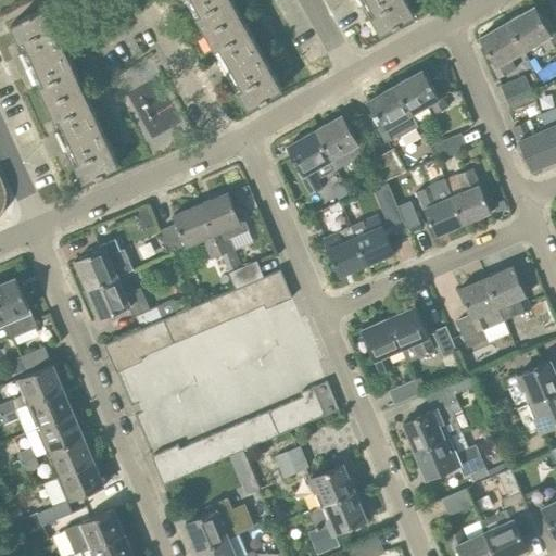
[(205,34),(240,14),(231,0),(192,0),(201,14),(197,16),(205,34)]
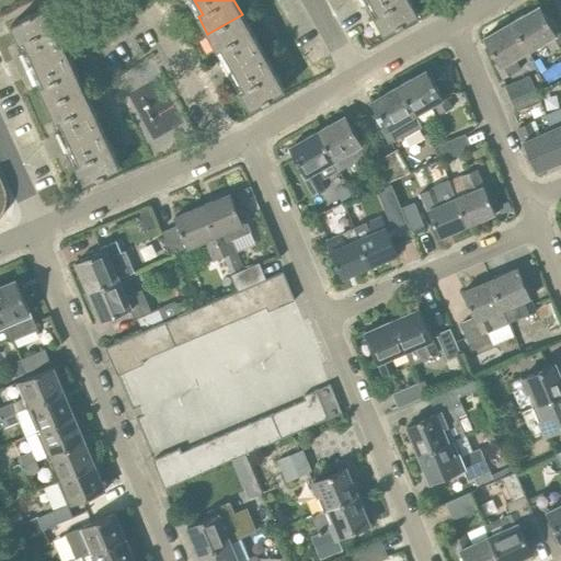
[(410,0),(369,0),(378,14),(374,16),(384,34),(396,27),(397,29),(404,24),(404,23),(419,14),(410,0)]
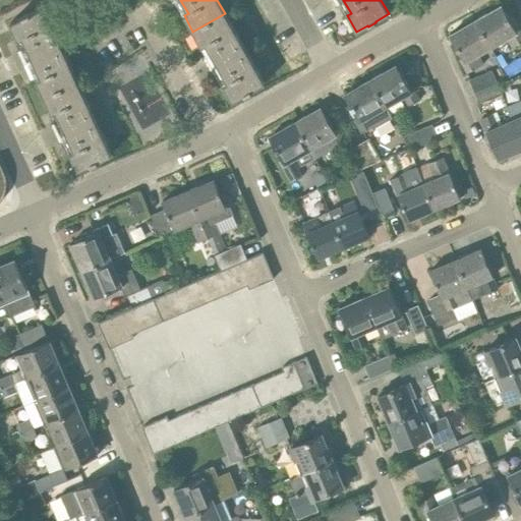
[(502,6),(476,20),(491,48),(509,38),(515,47),(520,44),(520,34),(518,27),(515,29),(502,6)]
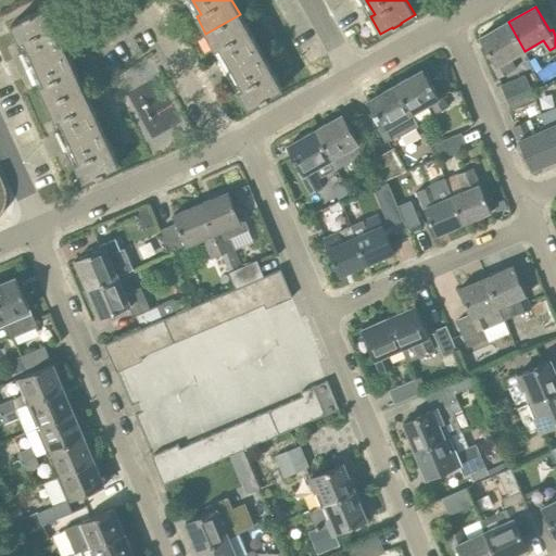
[(48,103),(83,87),(47,8),(33,14),(33,13),(24,17),(25,19),(12,24),(20,41),(24,39),(43,84),(39,86),(48,103)]
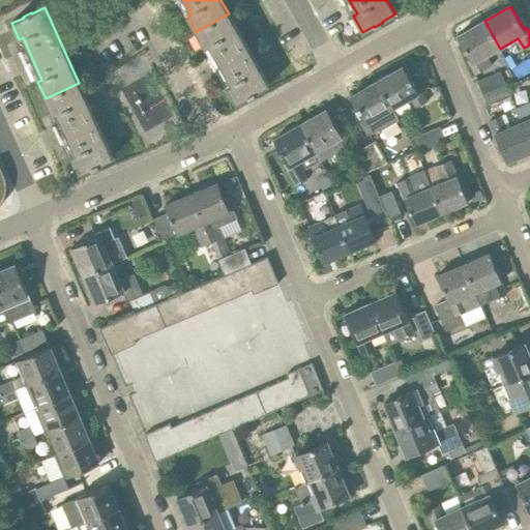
[(229,13),(196,32),(205,48),(209,46),(232,85),(228,87),(236,104),(248,96),(249,97),(257,93),(256,93),(269,85),(229,13)]
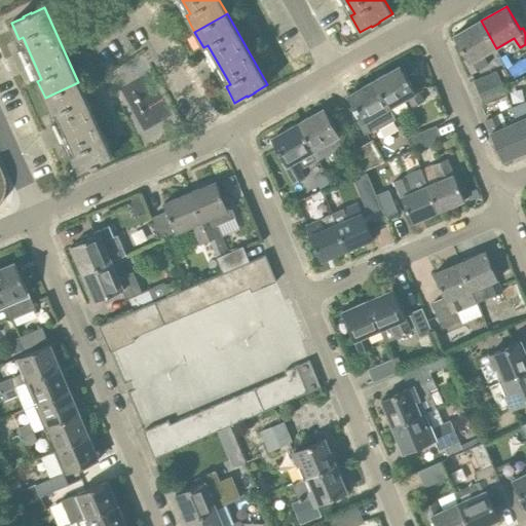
[(496,48),(481,21),(454,35),(466,59),(464,61),(472,74),(484,68),(478,58),(496,48)]
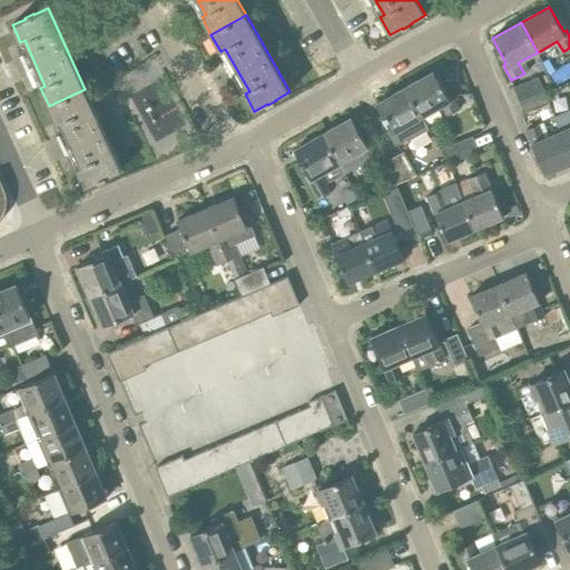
[(556,71),(549,59),(543,62),(557,85),(569,77),(569,67),(568,64),(556,71)]
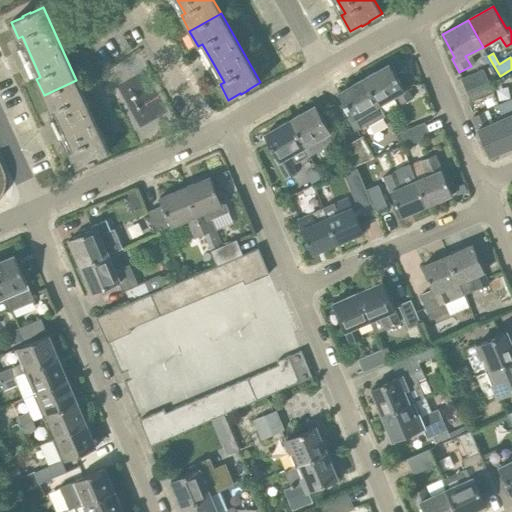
[(390,64),(364,79),(379,106),(397,96),(402,105),(413,99),(405,85),(402,87),(390,64)]
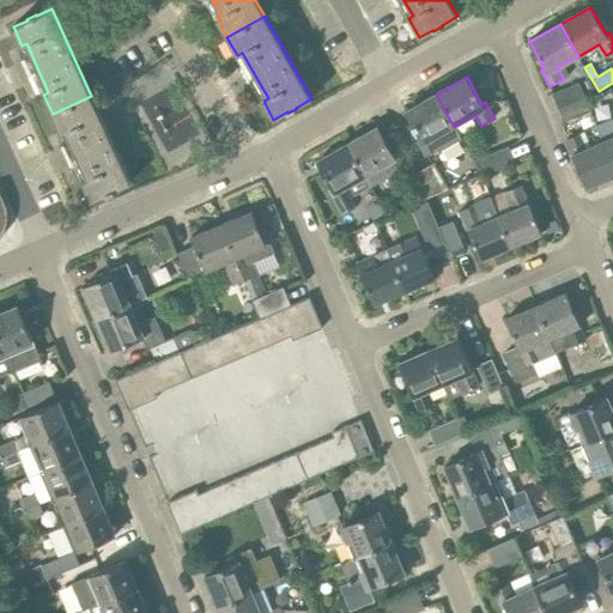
[(553,93),(559,109),(586,99),(578,84),(553,93)]
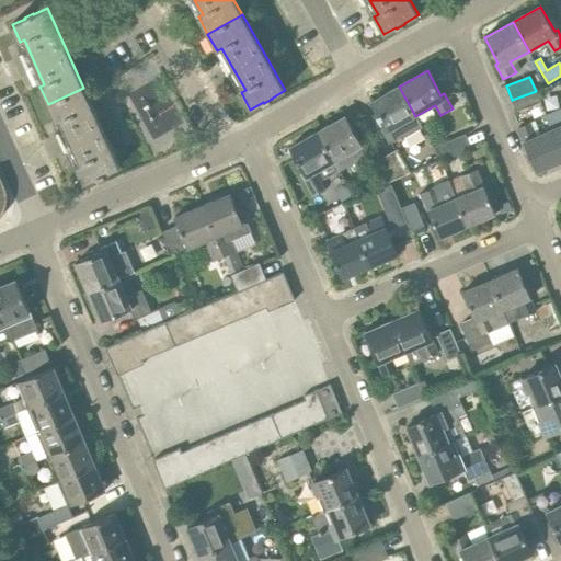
[(134,95),(158,139),(189,122),(164,78),(134,95)]
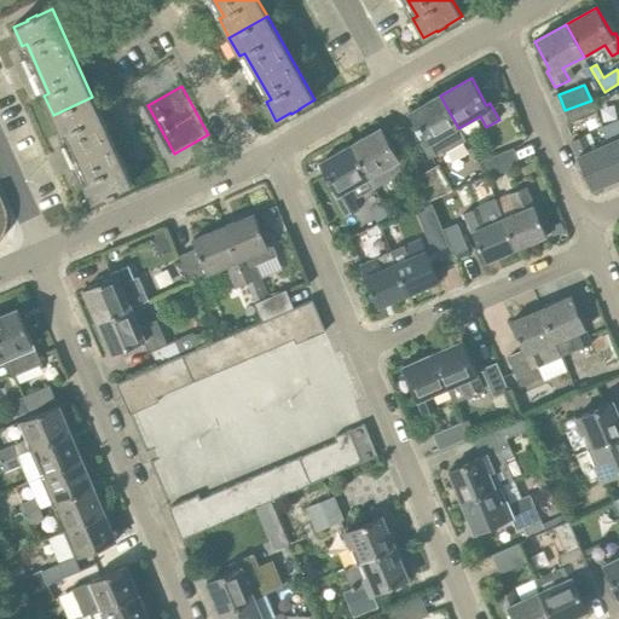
[(458,128),(440,96),(409,113),(424,140),(421,142),(431,158),(444,151),(438,140),(458,128)]
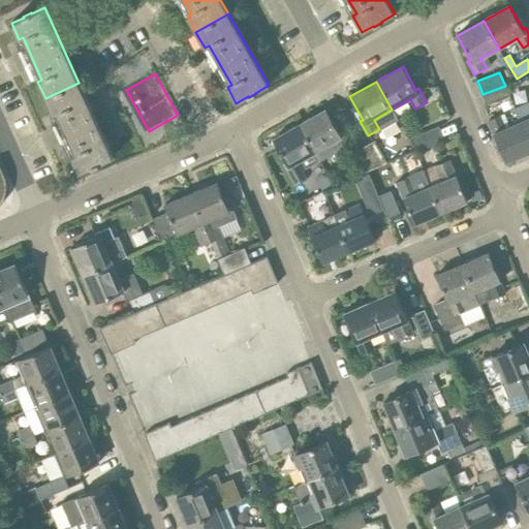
[(79,83),(45,98),(53,115),(57,113),(75,154),(71,156),(79,173),(91,167),(92,168),(98,165),(98,164),(113,157),(79,83)]
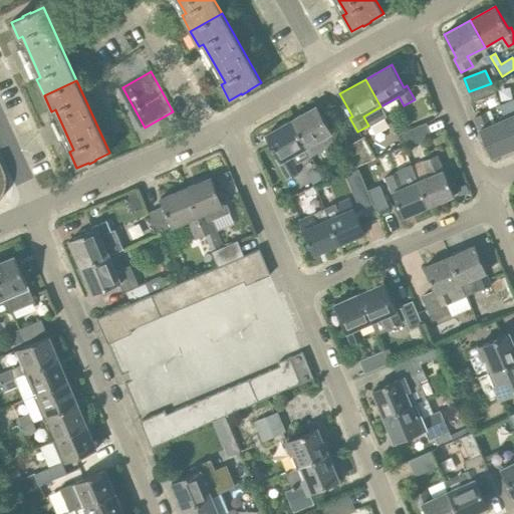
[(491,83),(469,91),(474,104),(496,96),(491,83)]
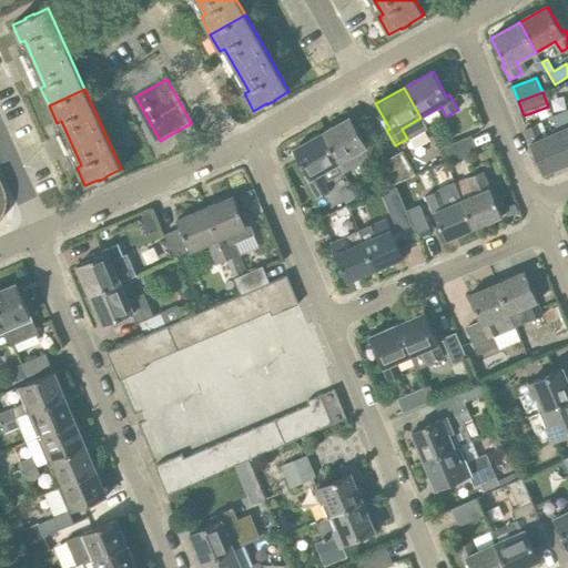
[(558,131),(567,153),(567,110),(553,118),(558,131)]
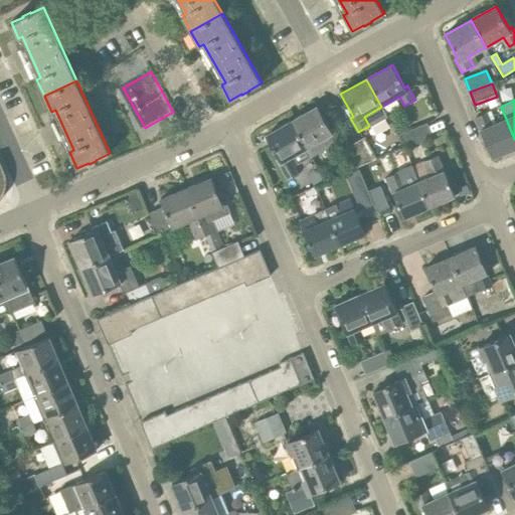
[(318,107),(291,121),(311,156),(329,146),(332,151),(342,145),(333,128),(330,129),(318,107)]
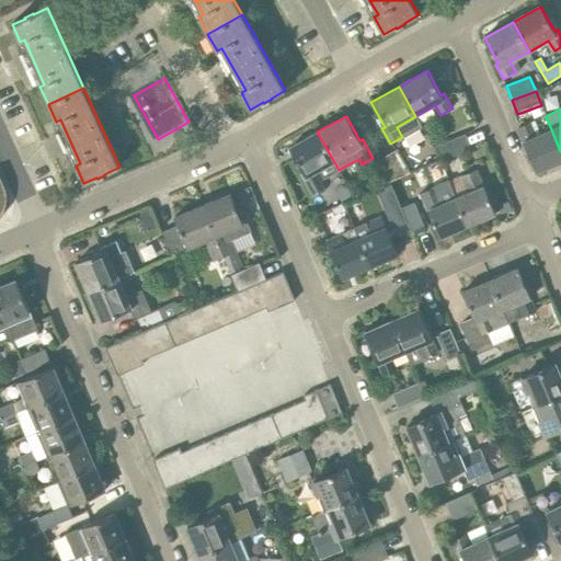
[(560,161),(560,151),(551,129),(537,136),(530,123),(519,127),(525,140),(524,141),(537,172),(560,161)]
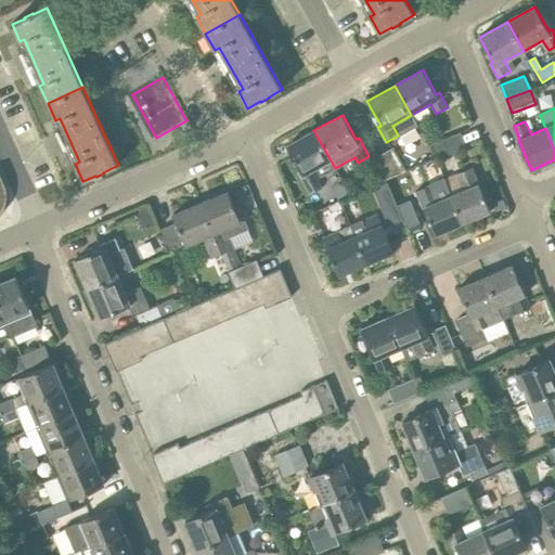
[(335,168),(313,130),(286,145),(300,170),(297,171),(310,194),(321,189),(315,179),(335,168)]
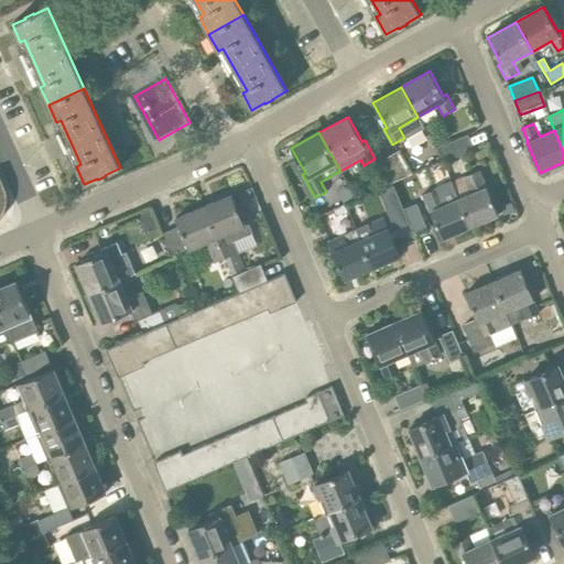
[(443,162),(474,150),(468,136),(437,148),(443,162)]
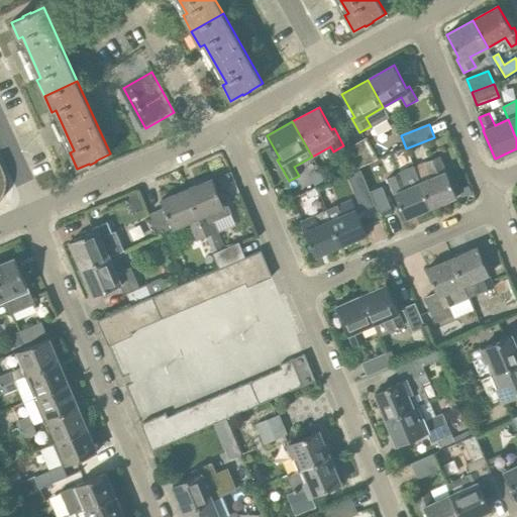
[(367,137),(354,144),(367,166),(380,160),(367,137)]
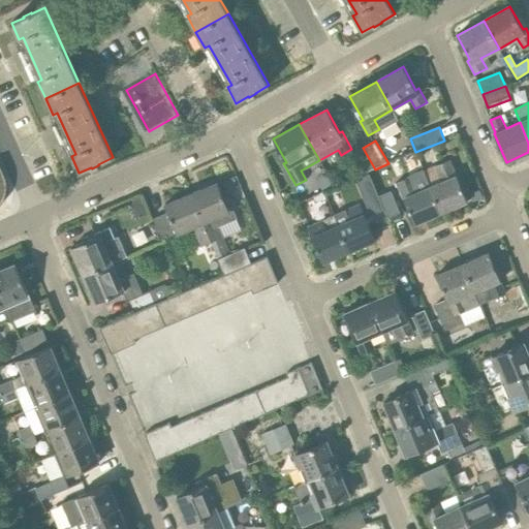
[(375,169),(363,148),(350,154),(363,174),(375,169)]
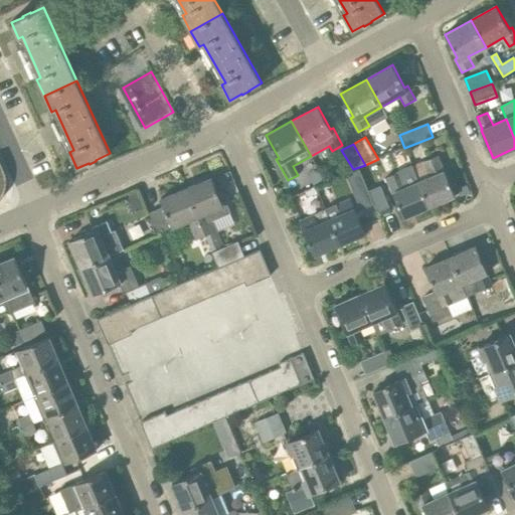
[(431,177),(418,182),(428,207),(455,196),(438,156),(423,162),(431,177)]
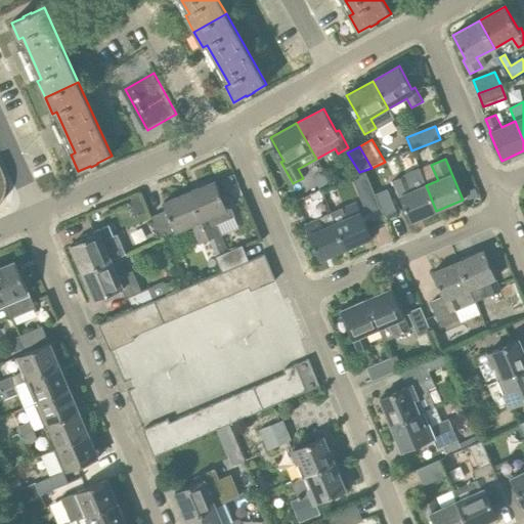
[(436,211),(426,185),(419,170),(393,181),(401,200),(410,221),(436,211)]
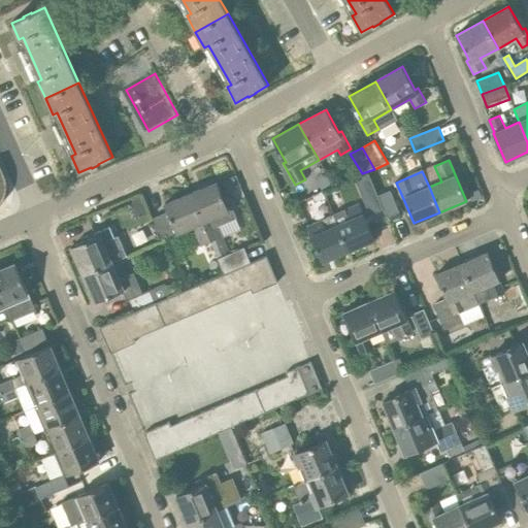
[(384,209),(368,173),(355,179),(370,216),(384,209)]
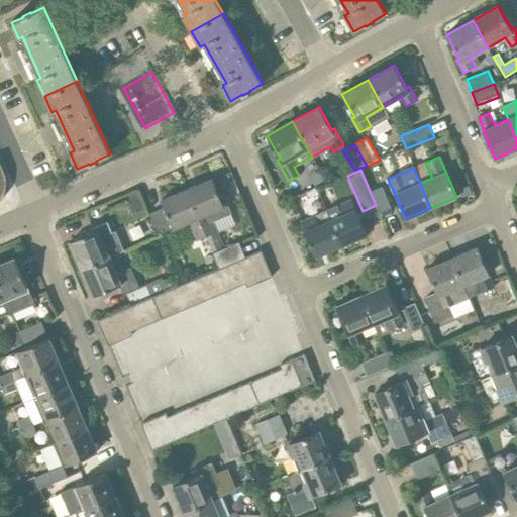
[(233,181),(229,173),(217,178),(221,186),(233,181)]
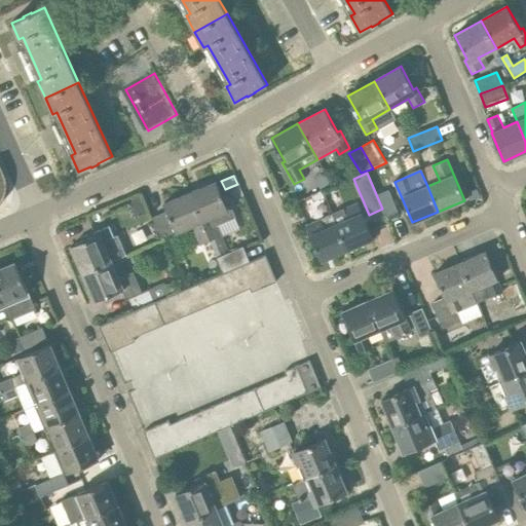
[(216,182),(189,192),(211,241),(220,237),(216,226),(235,218),(230,205),(226,207),(216,182)]
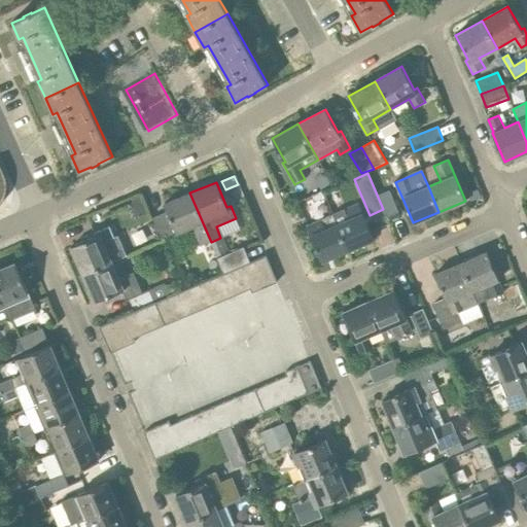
[(471,202),(482,197),(478,188),(467,194),(471,202)]
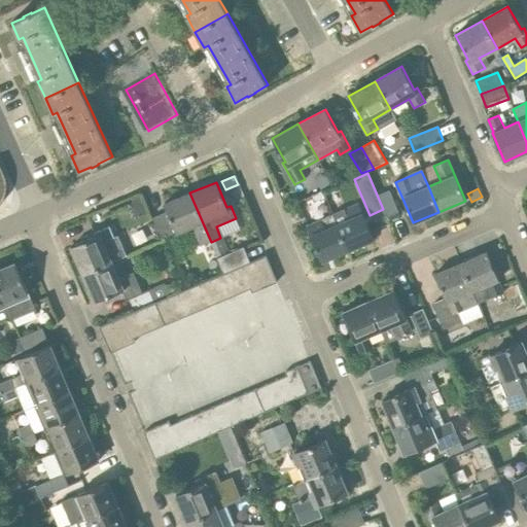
[(211,242),(189,192),(164,204),(167,212),(153,217),(162,239),(194,226),(196,232),(194,233),(200,246),(211,242)]
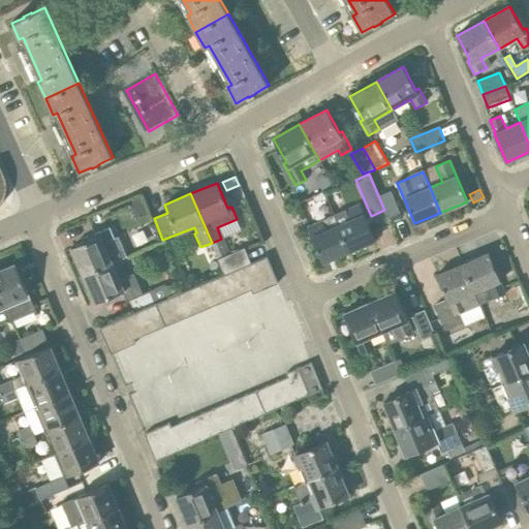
[(134,215),(147,210),(139,194),(131,198),(132,203),(129,204),(134,215)]
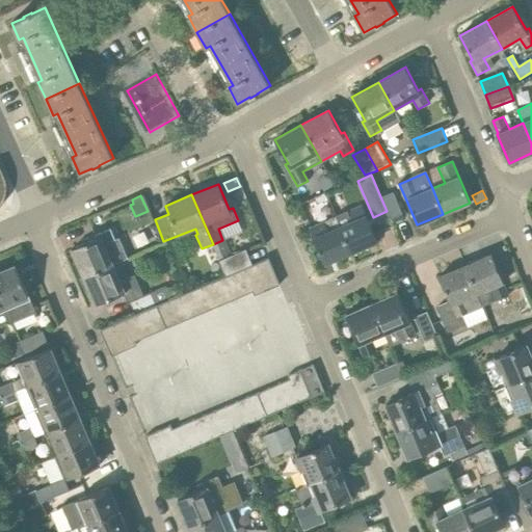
[(362,206),(334,217),(349,254),(377,241),(362,206)]
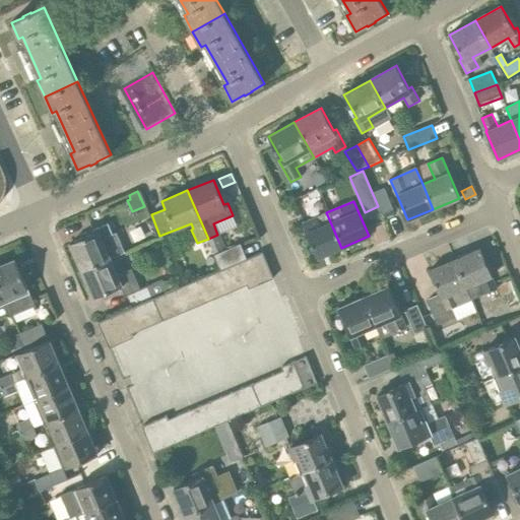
[(341,248),(326,212),(302,222),(316,258),(341,248)]
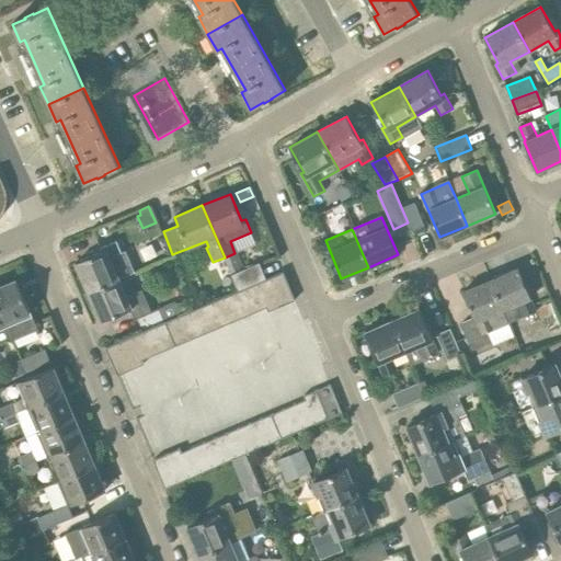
[(88,292),(119,278),(135,272),(126,252),(122,253),(117,241),(101,248),(103,251),(76,262),(88,292)]
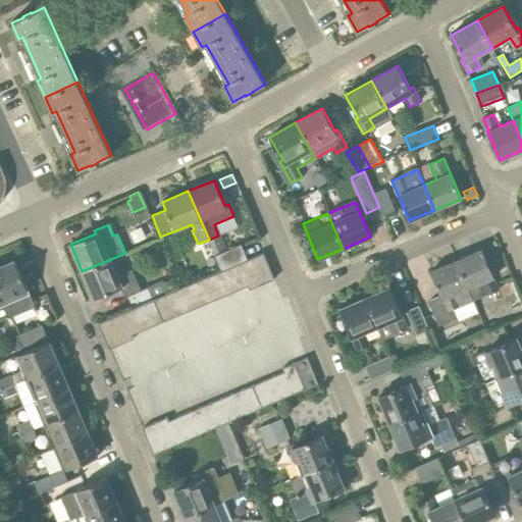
[(221,271),(227,268),(239,264),(248,260),(242,245),(215,256),(221,271)]
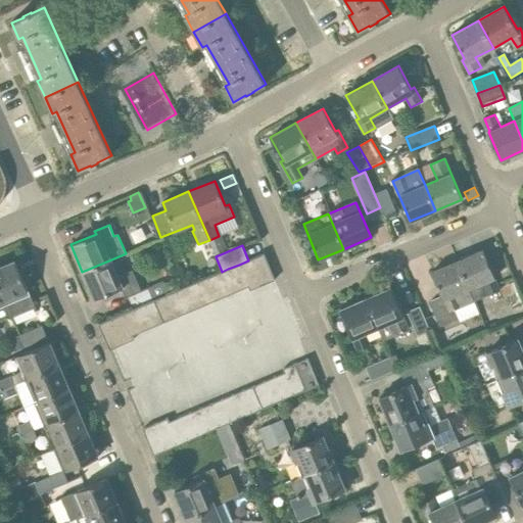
[(458,260),(475,301),(500,291),(493,279),(495,278),(483,249),(458,260)]
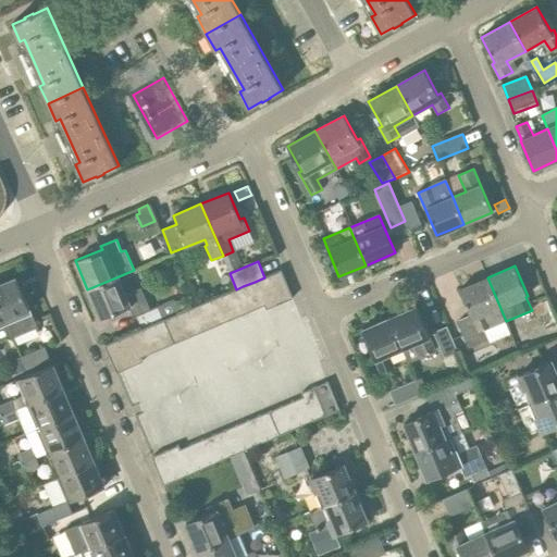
[(281,271),(268,276),(280,305),(293,299),(281,271)]
